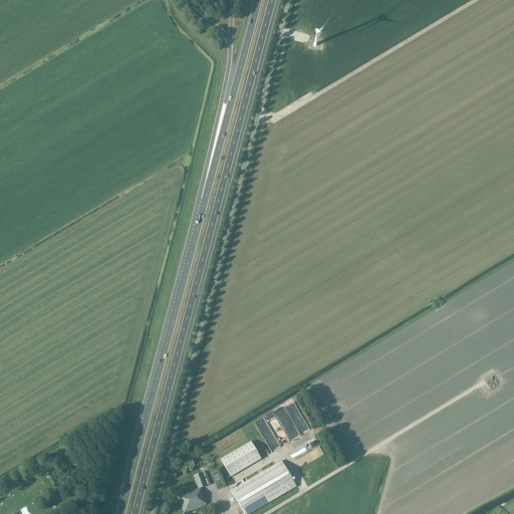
[(312,439),(299,444),(301,451),(314,446),(312,439)]
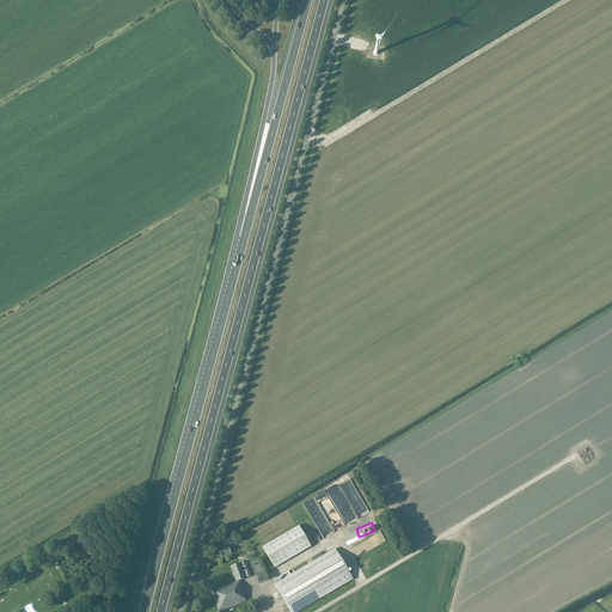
[(299,526),(263,548),(275,568),(311,548),(299,526)]
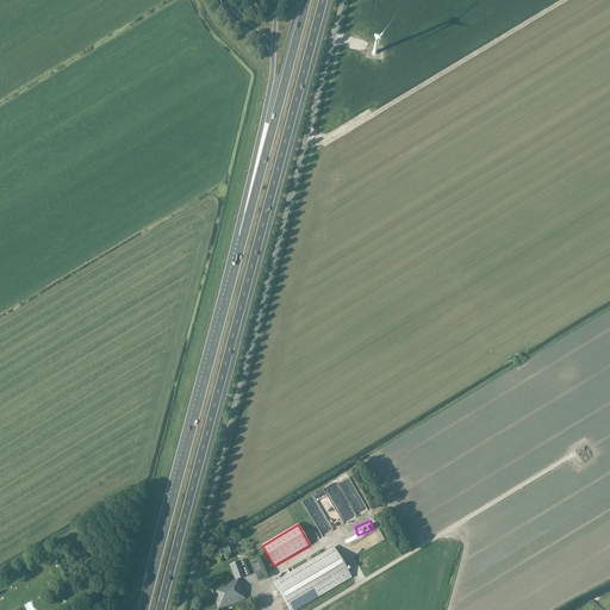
[(360,540),(363,547),(380,539),(377,531),(360,540)]
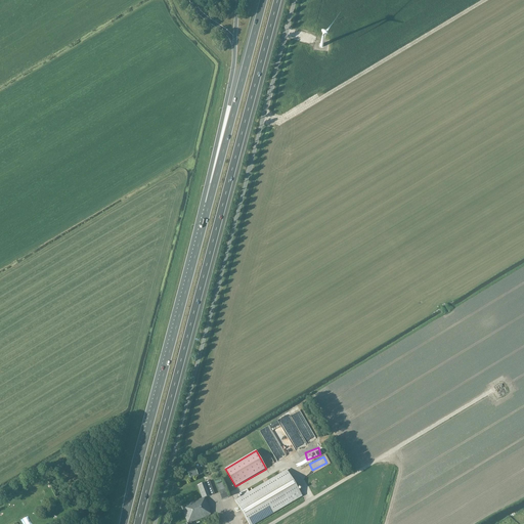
[(195,469),(187,472),(190,478),(198,475),(198,474),(200,474),(198,470),(195,470),(195,469)]
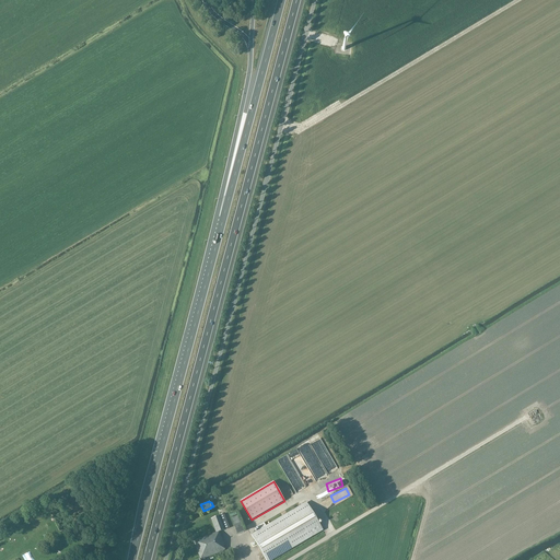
[(265,559),(272,559),(323,531),(306,502),(251,535),(265,559)]
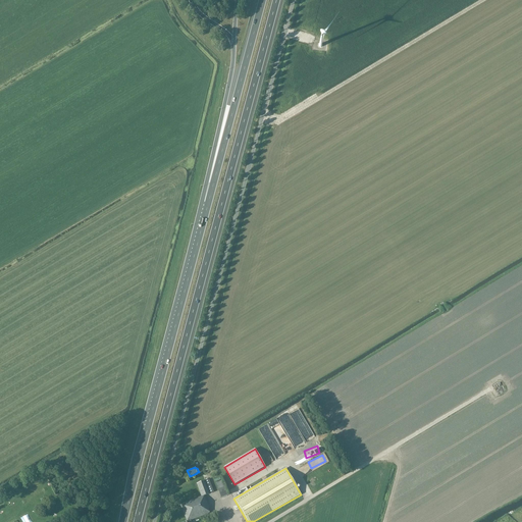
[(204,496),(213,492),(208,479),(196,483),(201,497),(179,505),(187,521),(185,521),(189,521),(209,513),(207,509),(209,509),(204,496)]
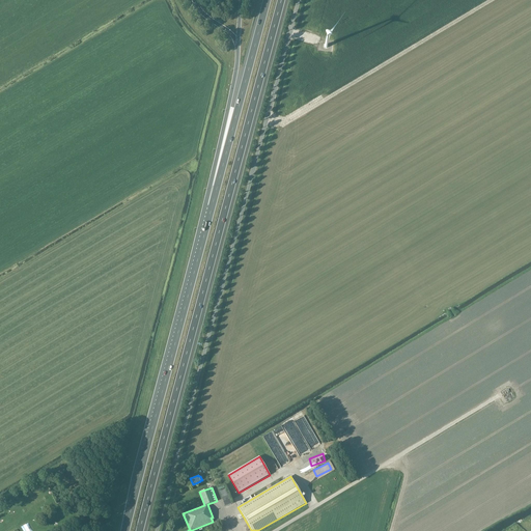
[(219,492),(225,506),(232,503),(227,488),(219,492)]
